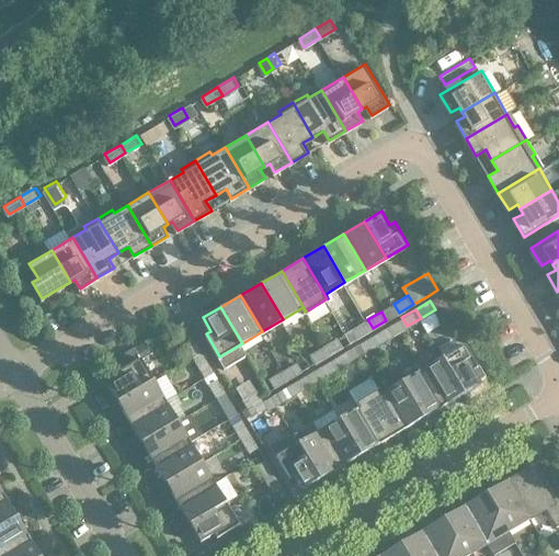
[(373,328),(367,319),(353,328),(358,337),(373,328)]
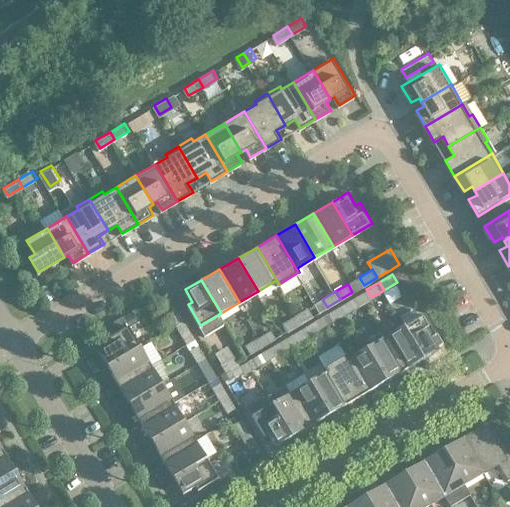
[(360,304),(355,296),(342,304),(347,312),(360,304)]
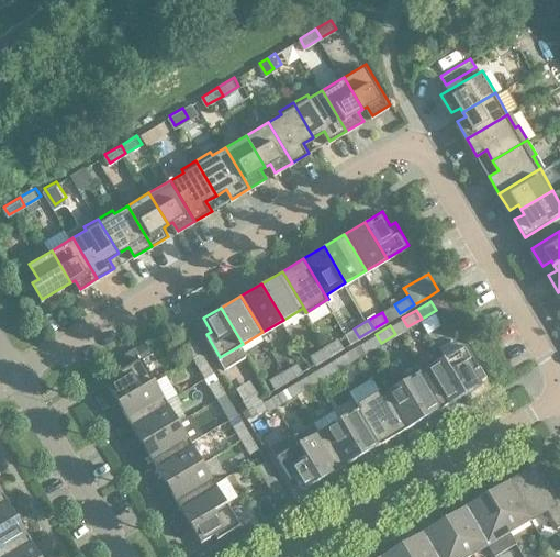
[(381,343),(376,334),(361,342),(367,351),(381,343)]
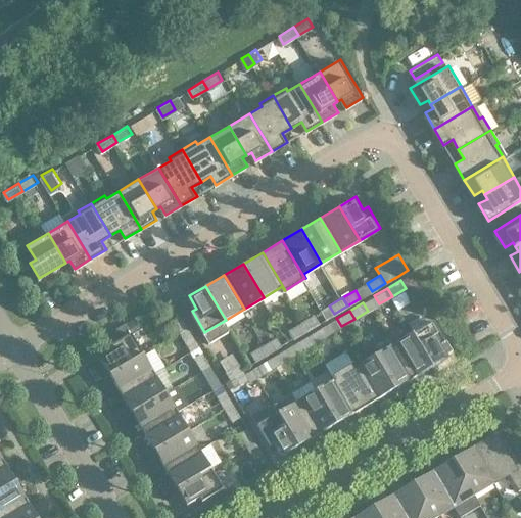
[(189,326),(181,313),(173,317),(181,330),(189,326)]
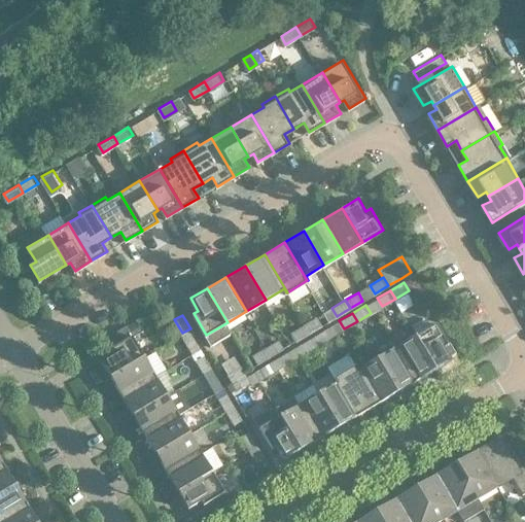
[(318,315),(306,323),(310,332),(323,323),(318,315)]
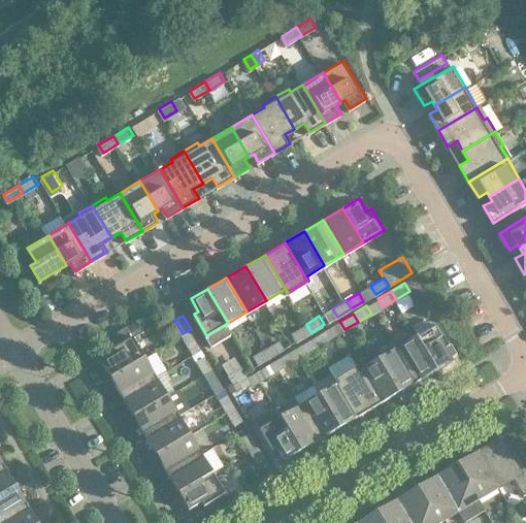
[(419,333),(417,334),(437,368),(454,358),(447,346),(451,342),(437,322),(432,325),(427,316),(414,324),(419,333)]
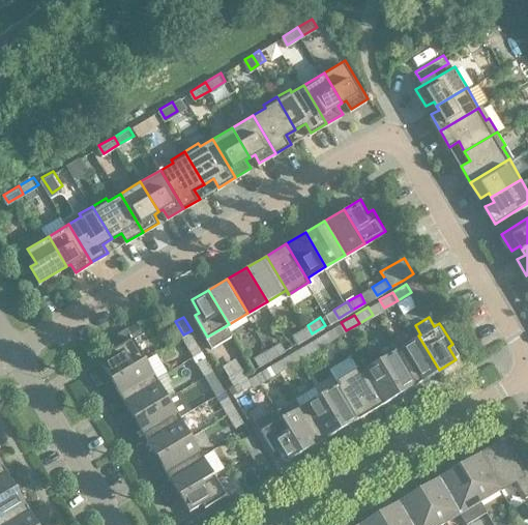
[(115,352),(103,360),(112,377),(146,356),(135,337),(145,330),(139,319),(107,338),(107,340),(110,338),(115,347),(113,348),(115,352)]
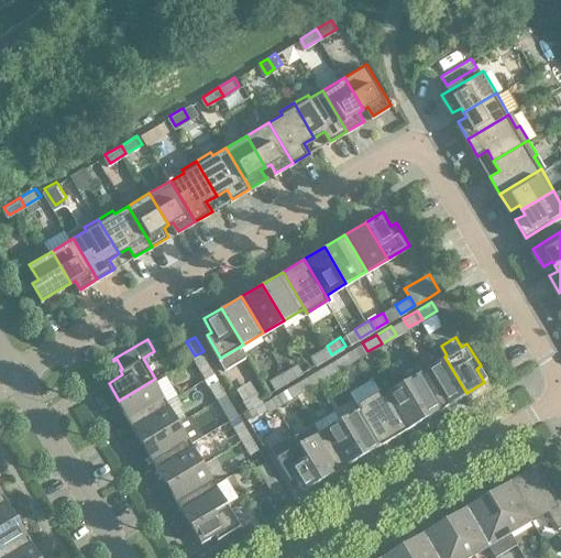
[(331,354),(327,346),(312,354),(317,363),(331,354)]
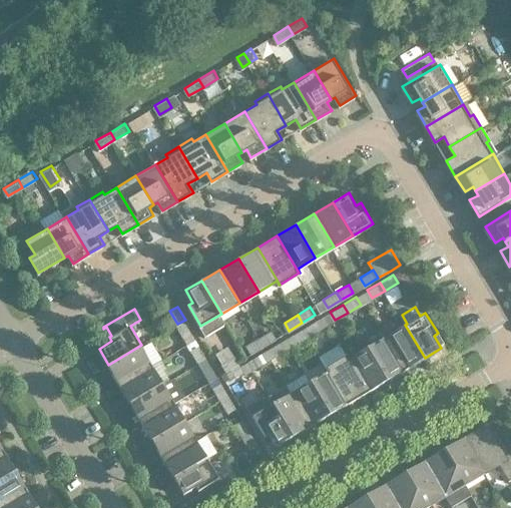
[(322,328),(318,319),(305,327),(310,335),(322,328)]
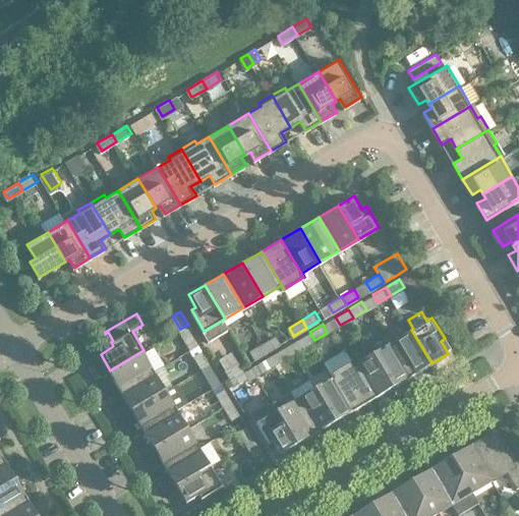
[(195,337),(188,325),(180,329),(187,342),(195,337)]
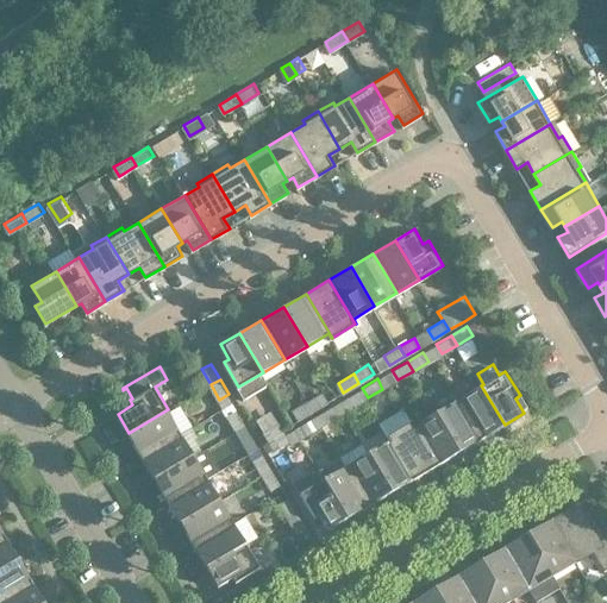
[(505,425),(481,385),(460,399),(482,438),(505,425)]
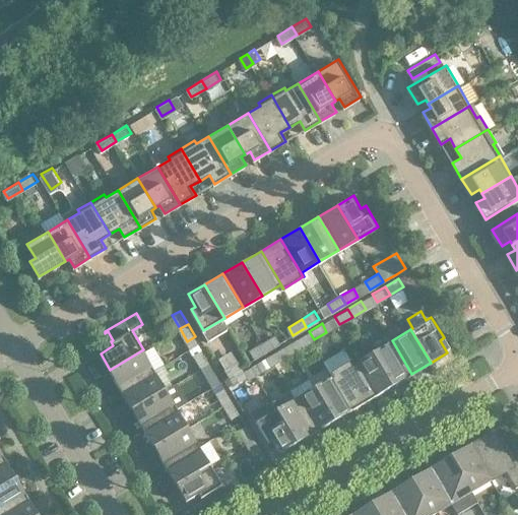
[(314,339),(309,331),(296,339),(301,347),(314,339)]
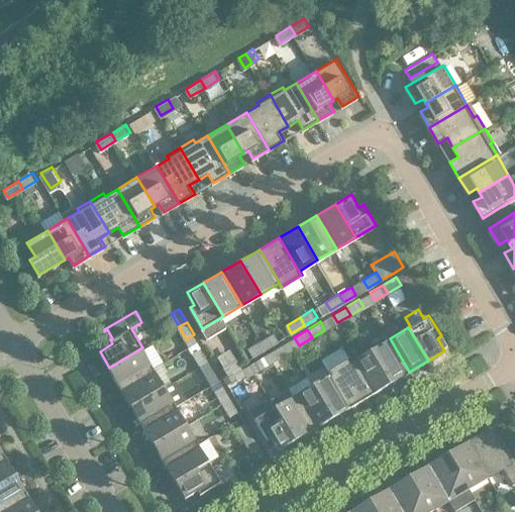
[(275,331),(262,339),(267,347),(280,339),(275,331)]
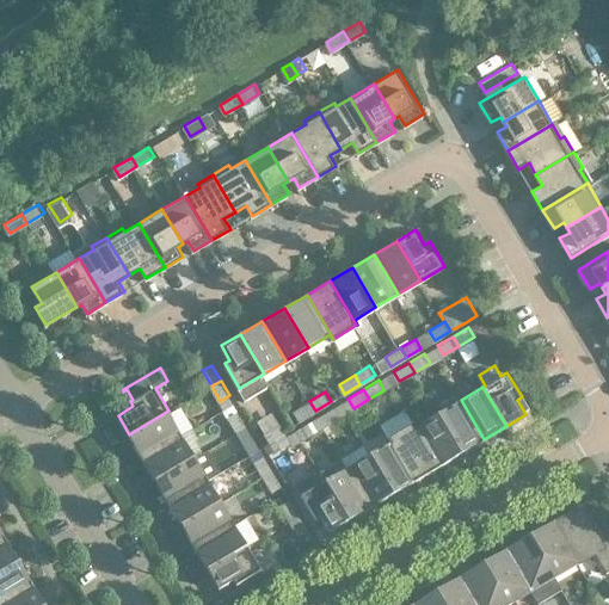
[(484,439),(461,400),(438,413),(462,452),(484,439)]
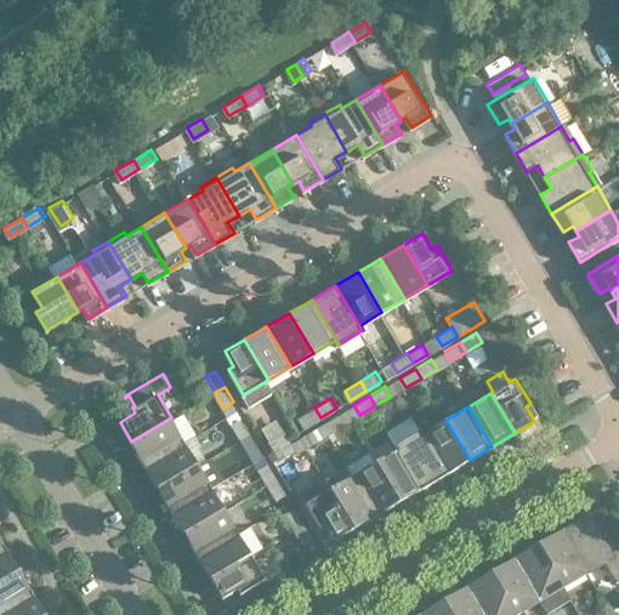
[(321,417),(314,408),(299,417),(305,427),(321,417)]
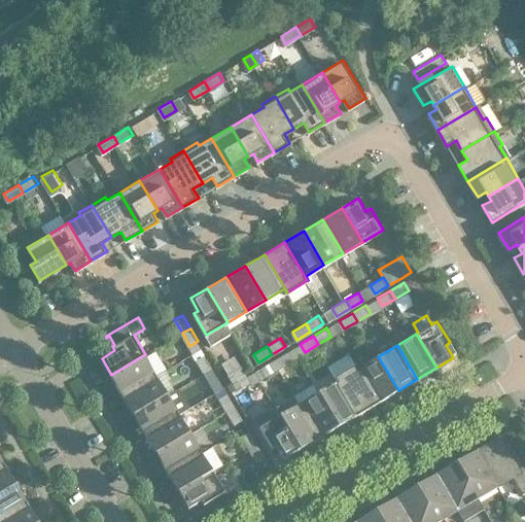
[(292,359),(288,351),(275,358),(279,367),(292,359)]
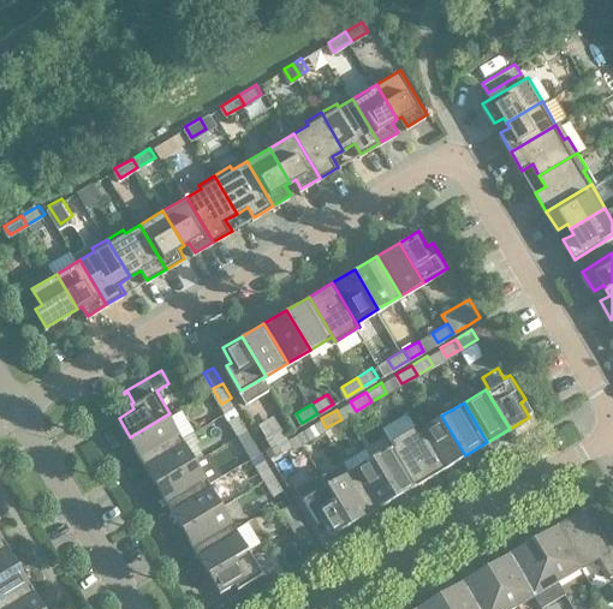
[(249,428),(239,412),(230,418),(239,433),(249,428)]
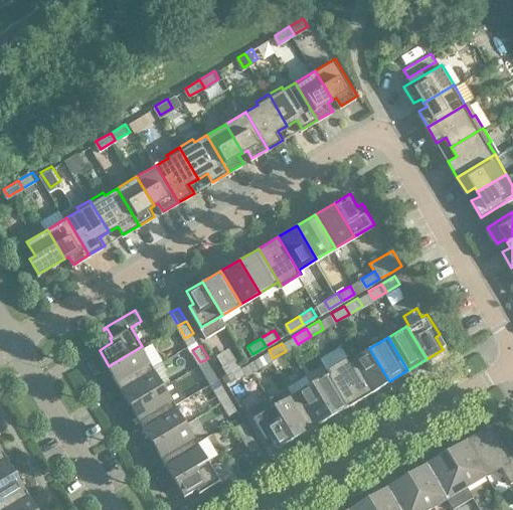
[(153,365),(142,346),(109,366),(120,384),(153,365)]
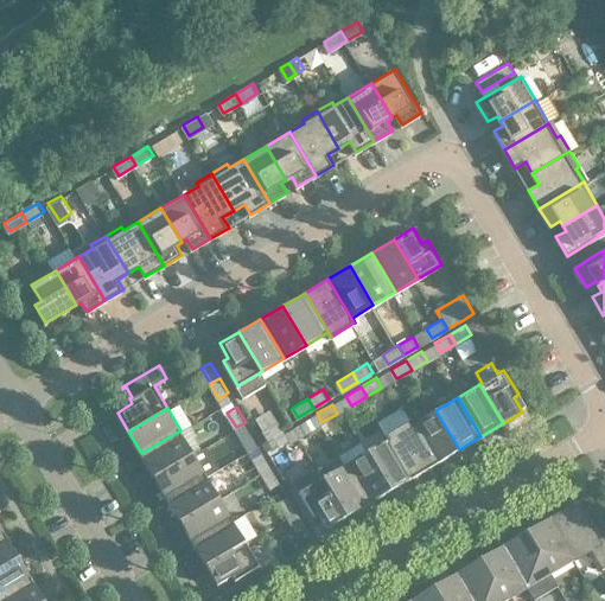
[(459,449),(435,410),(414,422),(412,417),(411,419),(437,462),(459,449)]
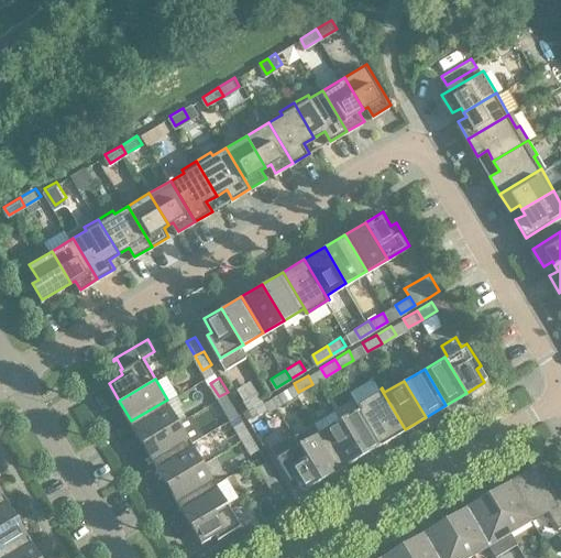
[(298,392),(294,383),(279,392),(284,401),(298,392)]
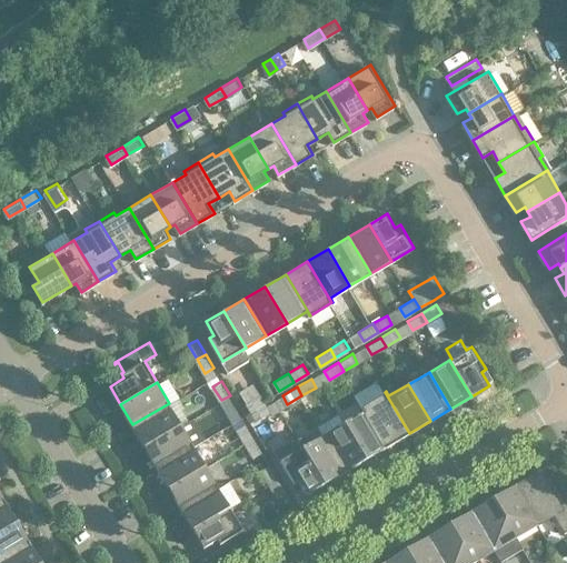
[(247,401),(252,410),(267,401),(261,392),(247,401)]
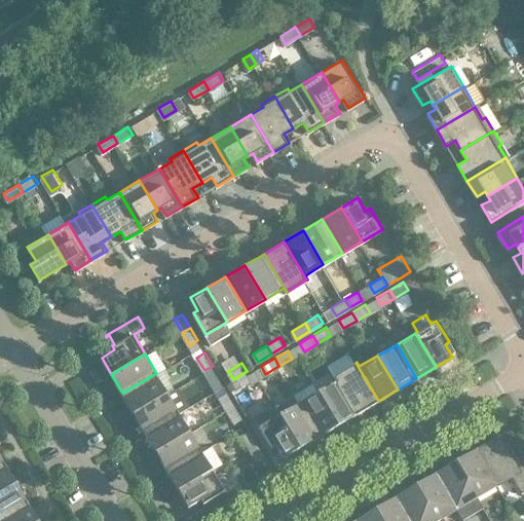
[(378,401),(356,363),(335,374),(358,413),(378,401)]
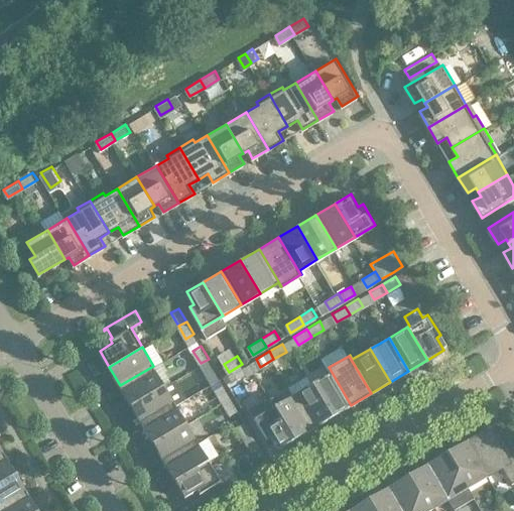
[(217,372),(209,359),(201,363),(208,376),(217,372)]
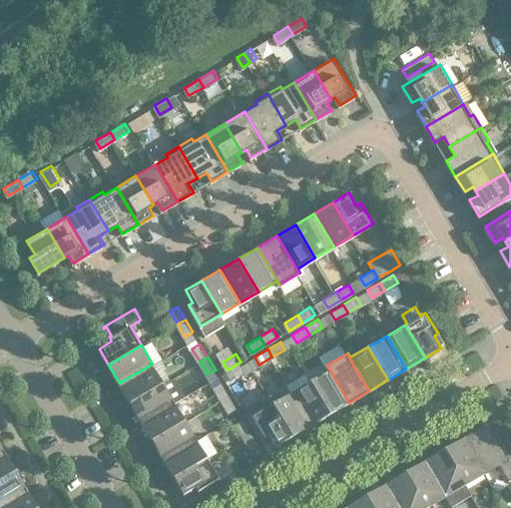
[(244,370),(240,362),(227,370),(231,378),(244,370)]
